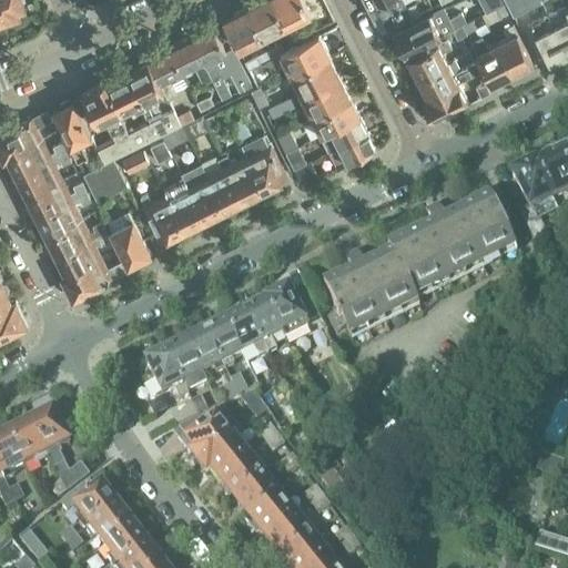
[(0,0),(0,12),(2,20),(20,14),(19,9),(24,7),(22,0),(0,0)]
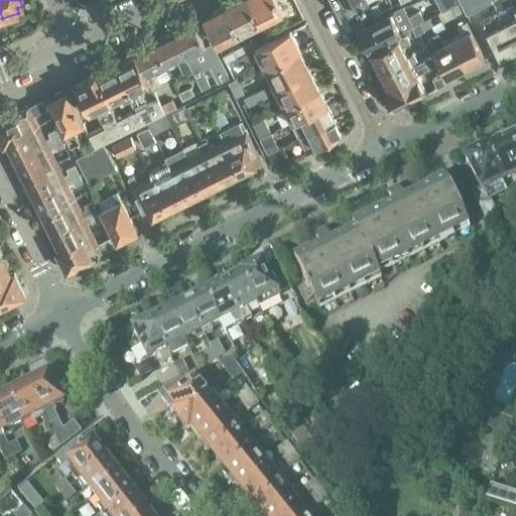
[(249,0),(238,0),(226,6),(239,33),(260,23),(249,0)]
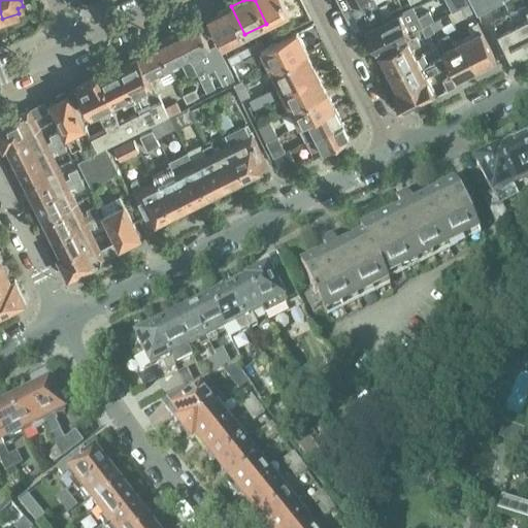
[(283,0),(255,0),(266,24),(289,12),(283,0)]
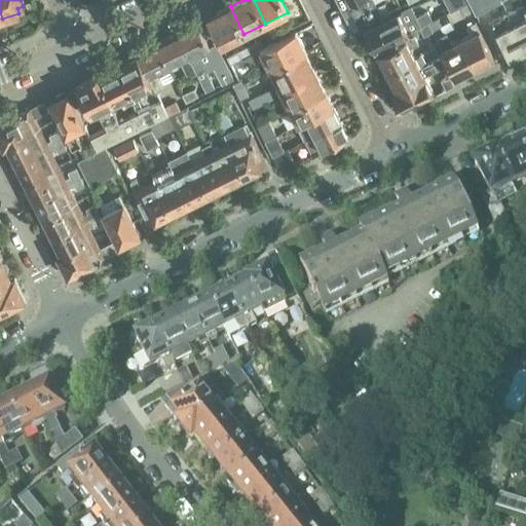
[(337,0),(345,14),(352,10),(361,27),(382,16),(377,6),(374,0),(337,0)]
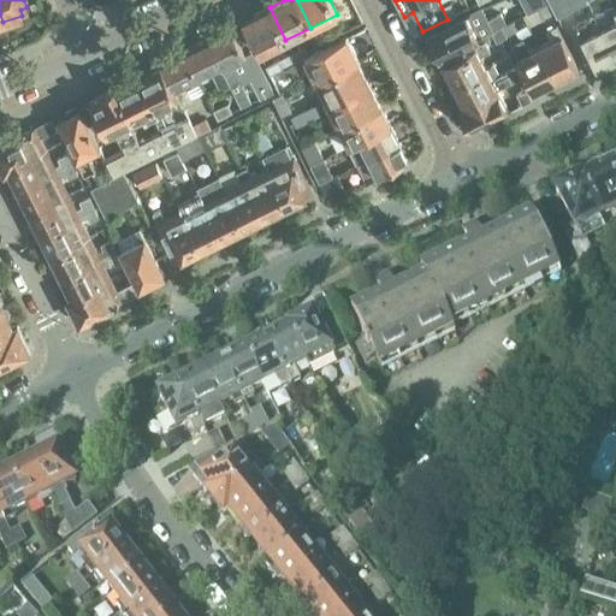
[(519,0),(526,13),(550,1),(549,0),(519,0)]
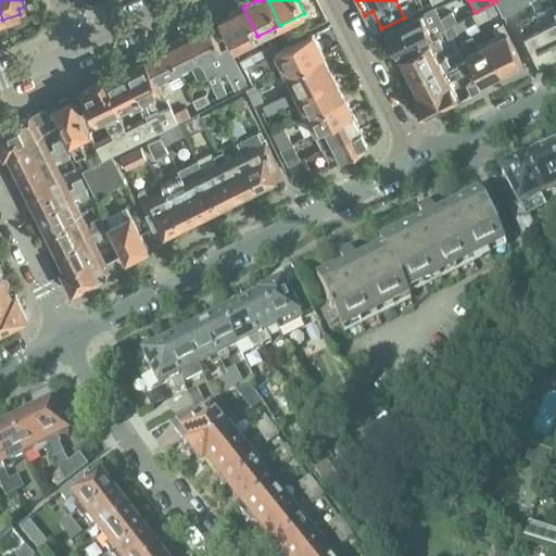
[(495,0),(496,1),(504,15),(517,8),(531,1),(530,0),(495,0)]
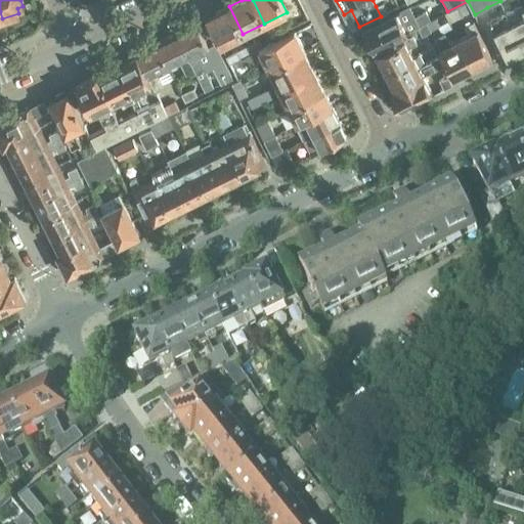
[(499,0),(500,1),(505,9),(521,1),(520,0),(499,0)]
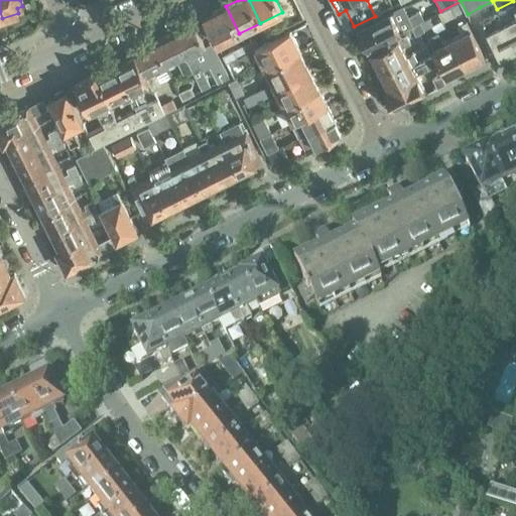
[(467,14),(468,14),(461,1),(440,11),(441,12),(438,13),(444,23),(457,16),(456,15),(465,10),(467,14)]
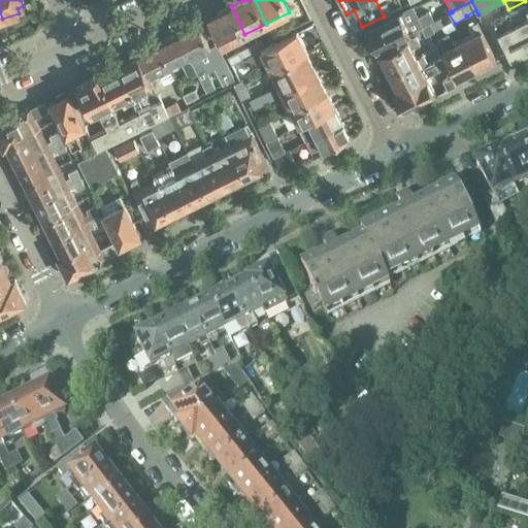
[(386,2),(378,6),(384,17),(391,13),(386,2)]
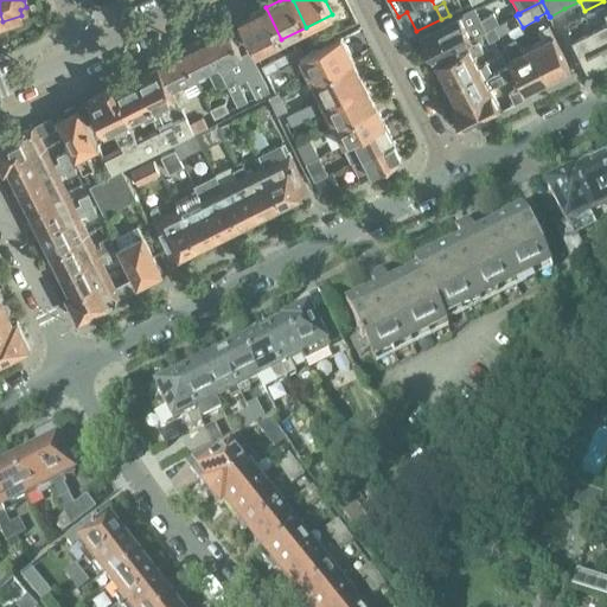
[(586,13),(587,16),(606,55),(606,13),(605,10),(602,5),(586,13)]
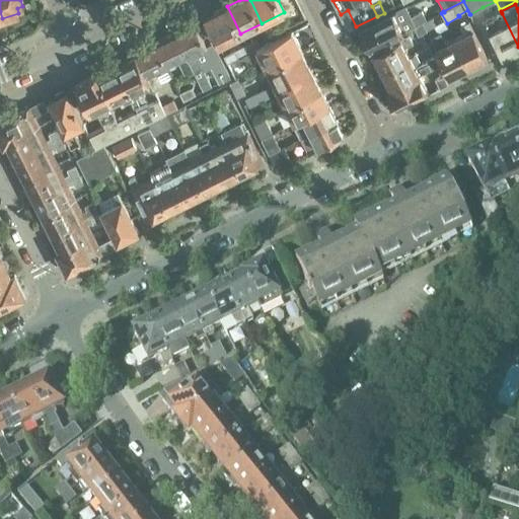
[(227,6),(206,17),(219,45),(240,33),(227,6)]
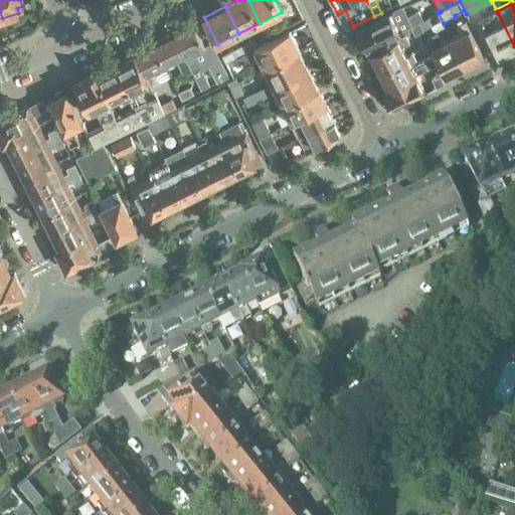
[(419,22),(423,20),(418,10),(407,16),(402,6),(358,27),(359,29),(357,32),(362,40),(365,40),(368,47),(399,31),(399,32),(410,26),(419,22)]
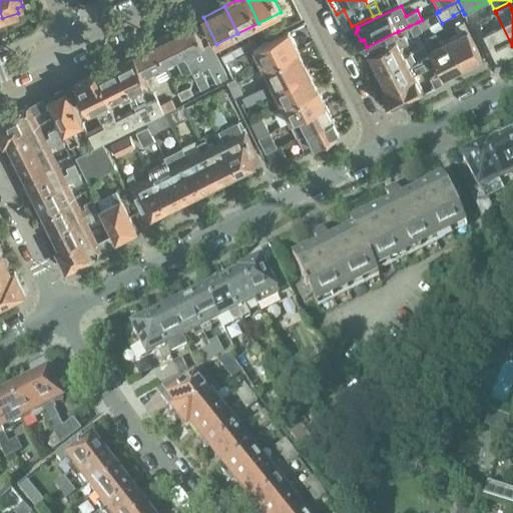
[(497,56),(512,47),(512,46),(496,13),(495,11),(478,19),(497,56)]
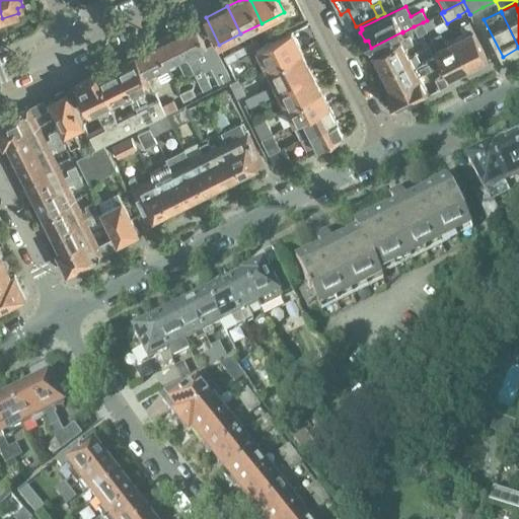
[(431,19),(427,20),(423,22),(428,31),(435,27),(431,19)]
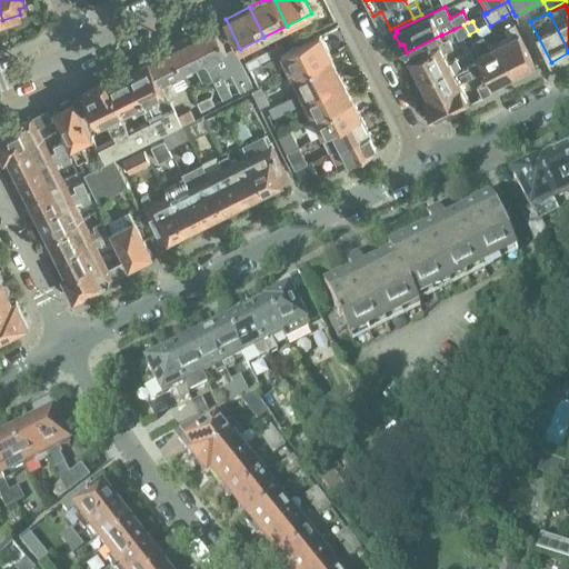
[(508,37),(499,41),(513,73),(533,63),(515,23),(503,29),(508,37)]
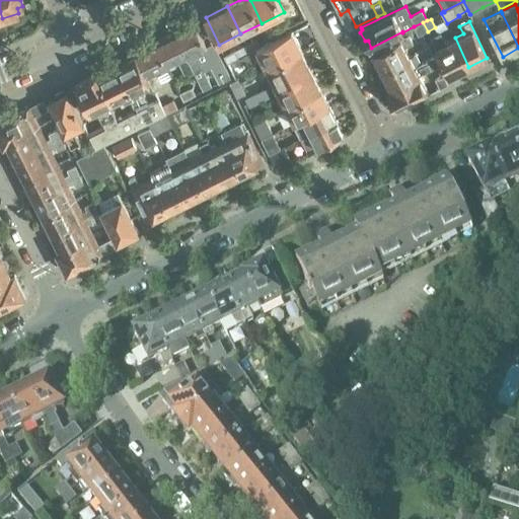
[(195,22),(174,32),(195,72),(204,90),(212,85),(205,70),(211,67),(210,65),(221,59),(216,49),(207,48),(207,47),(195,22)]
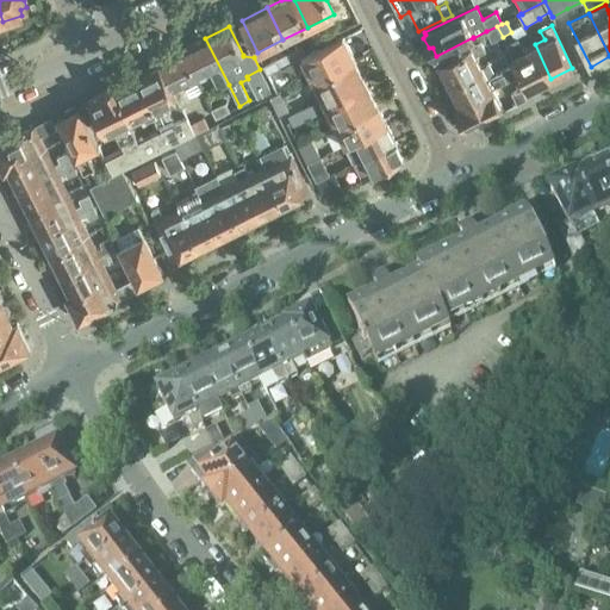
[(492,43),(503,37),(497,26),(486,31),(492,43)]
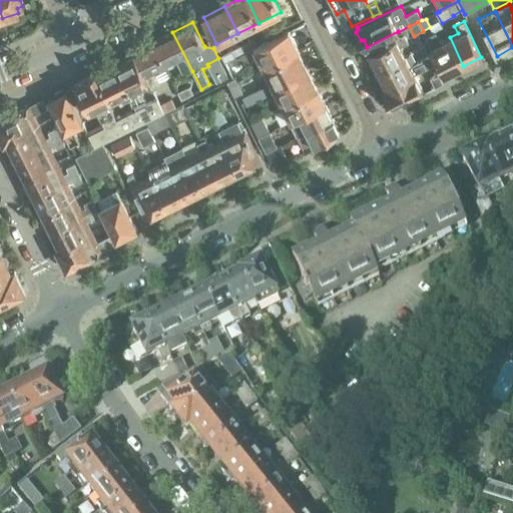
[(274,24),(263,29),(267,36),(267,37),(277,31),(274,24)]
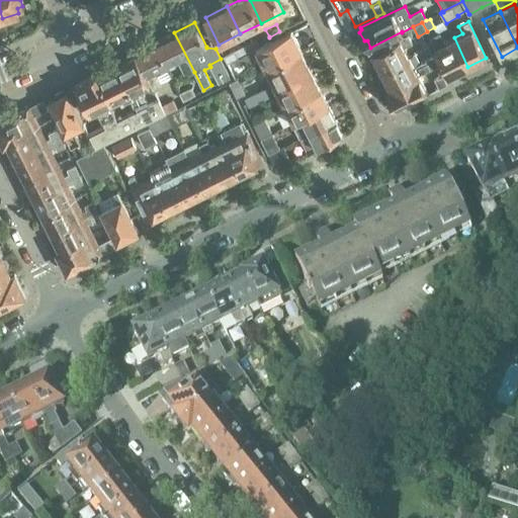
[(260,46),(255,48),(258,54),(265,68),(272,65),(301,51),(291,30),(270,40),(260,46)]
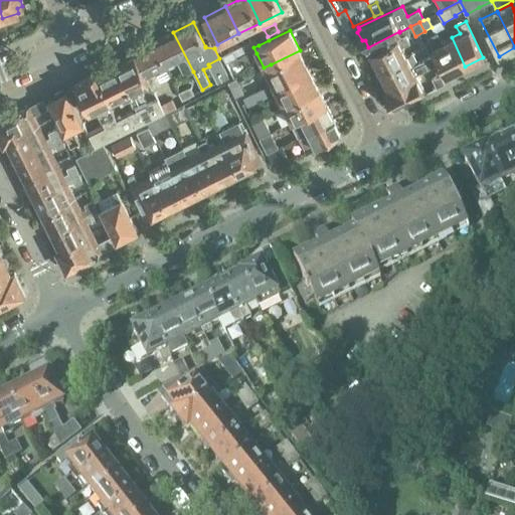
[(173,32),(154,42),(167,66),(176,61),(184,76),(193,71),(173,32)]
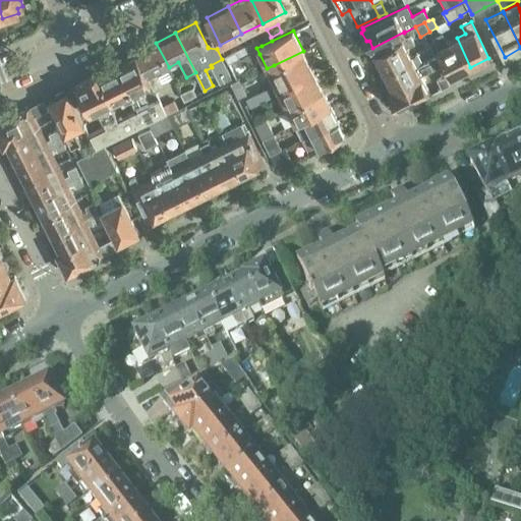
[(470,67),(457,38),(448,43),(443,33),(432,38),(452,76),(470,67)]
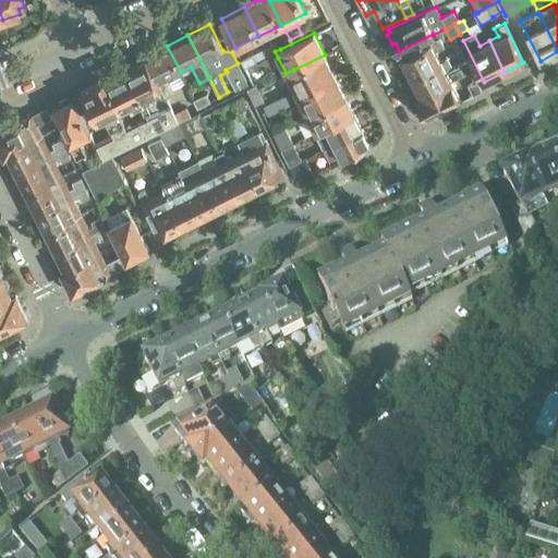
[(440,37),(404,55),(401,57),(411,76),(441,62),(436,51),(445,47),(440,37)]
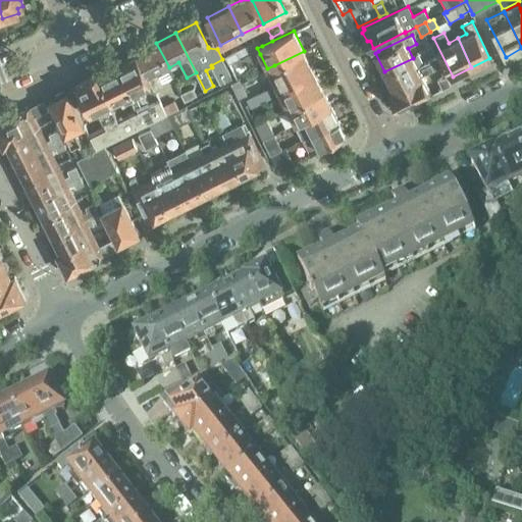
[(258,39),(247,45),(250,52),(257,48),(262,46),(258,39)]
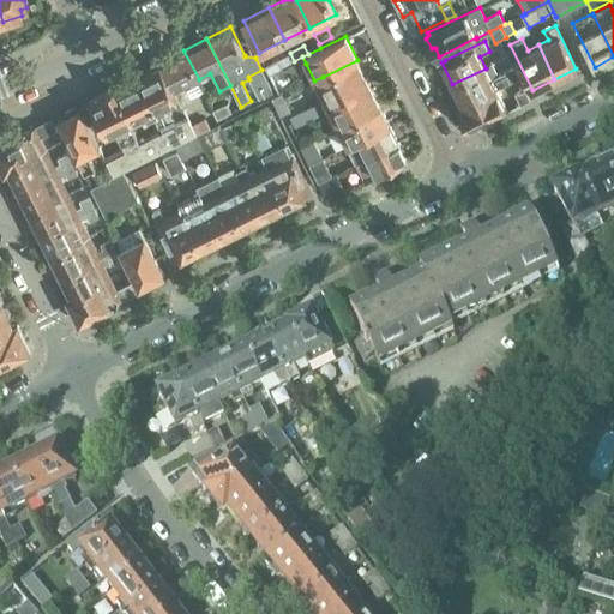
[(184,49),(160,61),(161,61),(161,64),(174,89),(176,92),(179,100),(180,102),(182,106),(192,102),(185,86),(199,79),(184,50),(184,49)]
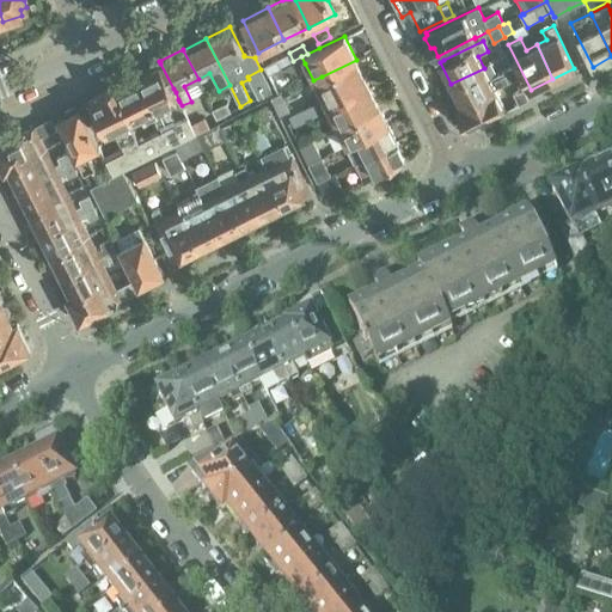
[(264,63),(269,72),(280,67),(276,59),(264,63)]
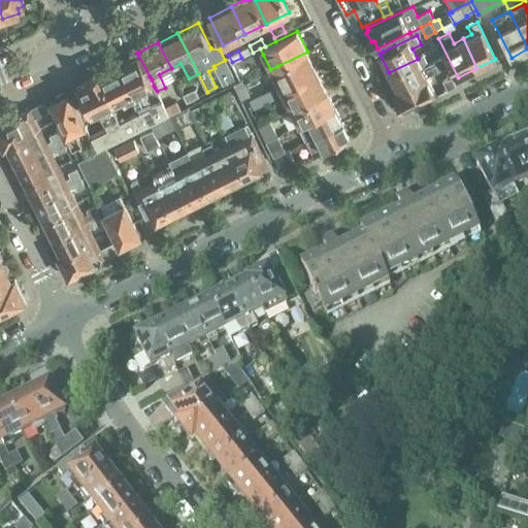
[(277,66),(270,69),(281,89),(317,71),(307,52),(277,66)]
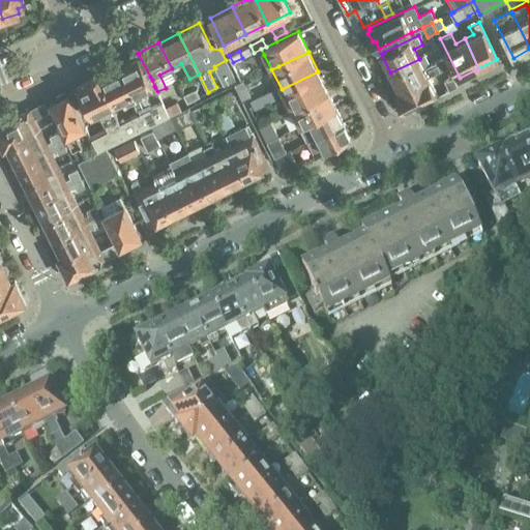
[(139,55),(120,64),(137,97),(141,95),(146,107),(148,110),(152,108),(150,105),(146,95),(148,95),(146,90),(153,86),(154,86),(152,80),(150,77),(139,55)]
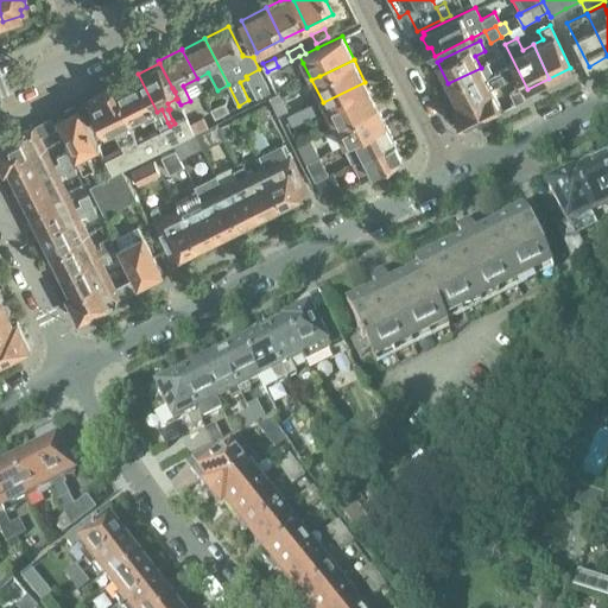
[(481,68),(448,83),(458,103),(492,88),(514,77),(510,67),(486,78),(481,68)]
